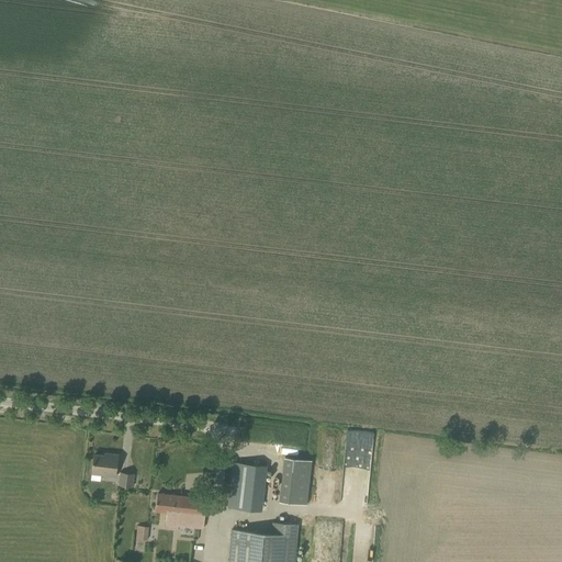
[(373,431),(347,429),(341,501),(368,502),(373,431)]
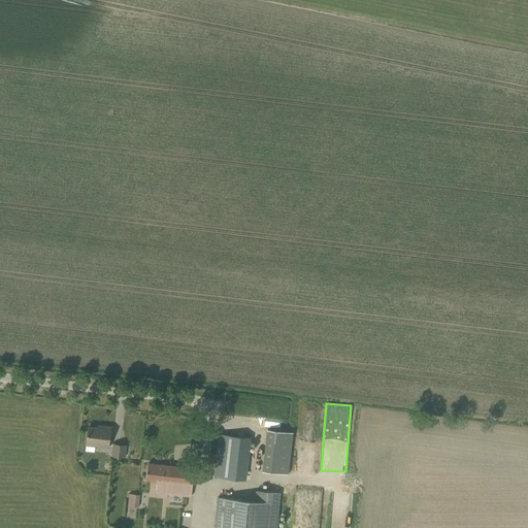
[(101,429),(88,427),(86,444),(108,448),(110,428),(101,427),(101,429)]
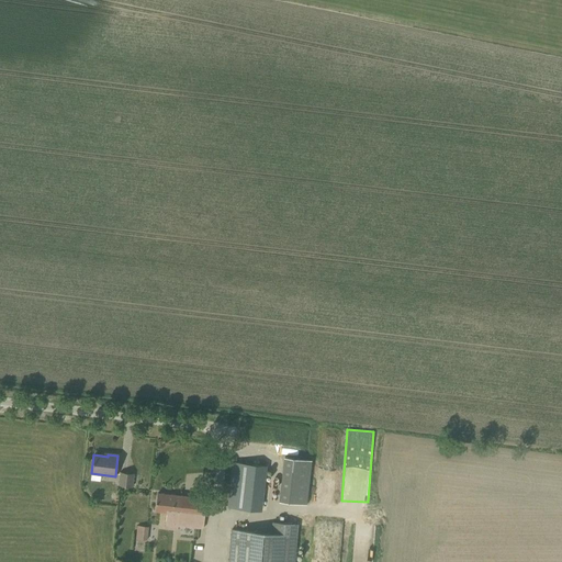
[(285,457),(281,501),(308,504),(313,460),(285,457)]
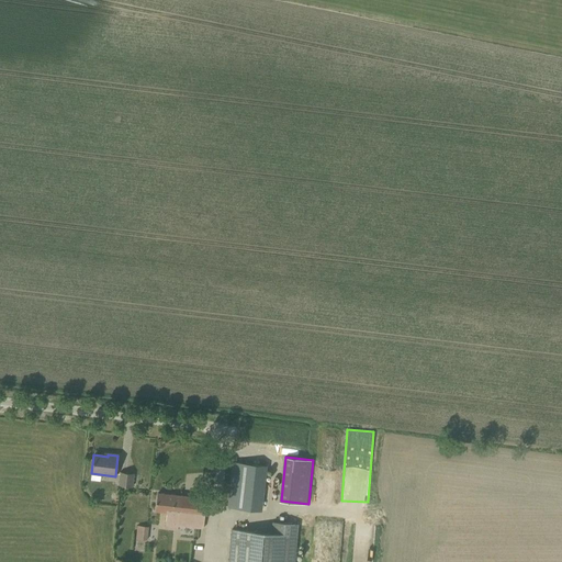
[(259,510),(265,467),(233,462),(228,507),(259,510)]
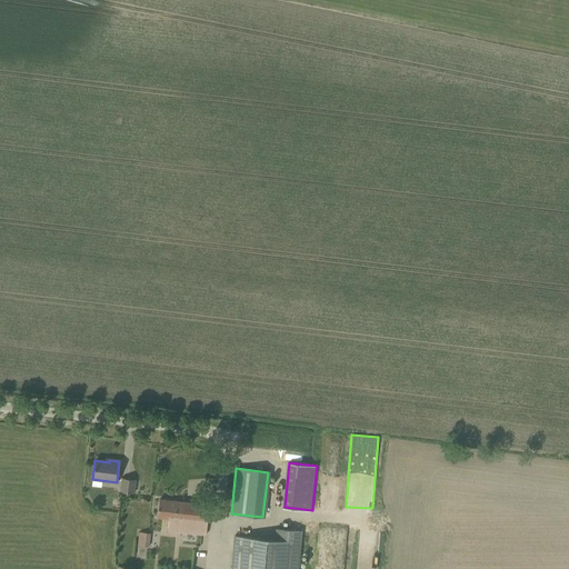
[(135,480),(121,478),(120,491),(133,493),(135,480)]
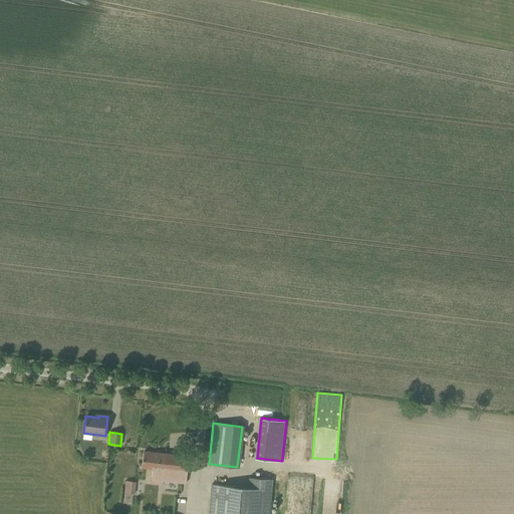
[(163,481),(186,483),(189,456),(144,451),(143,468),(153,469),(151,482),(163,484),(163,481)]
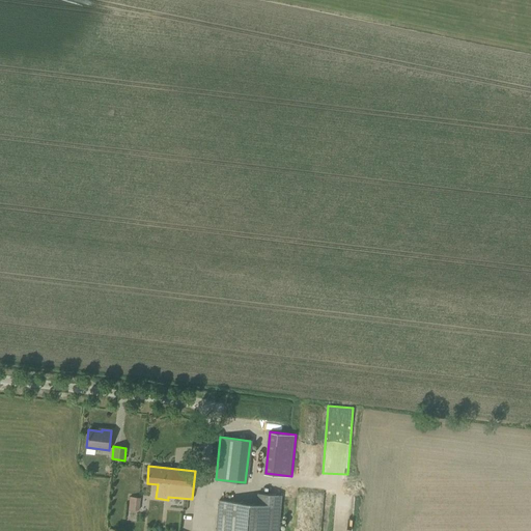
[(276,530),(280,495),(257,494),(256,503),(219,500),(216,530),(276,530)]
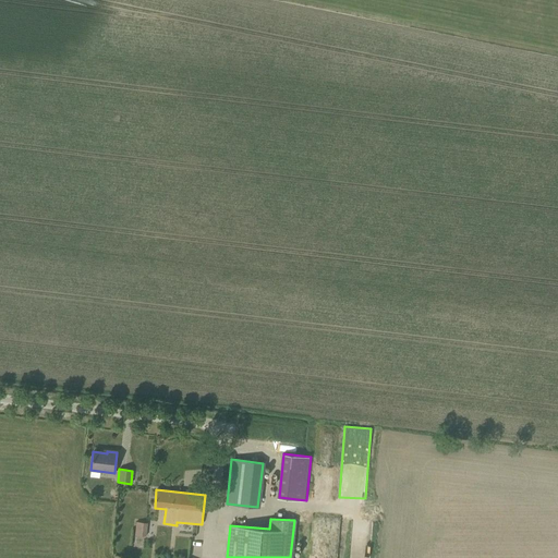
[(142,534),(148,535),(148,521),(136,521),(136,533),(133,532),(132,546),(142,546),(142,534)]
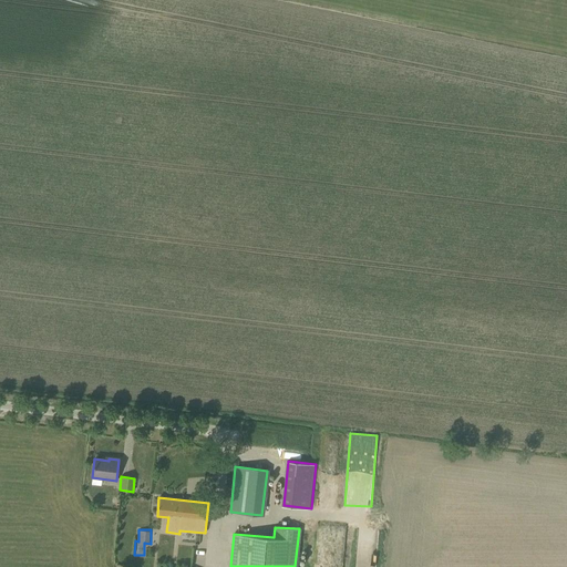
All buildings are outlined.
